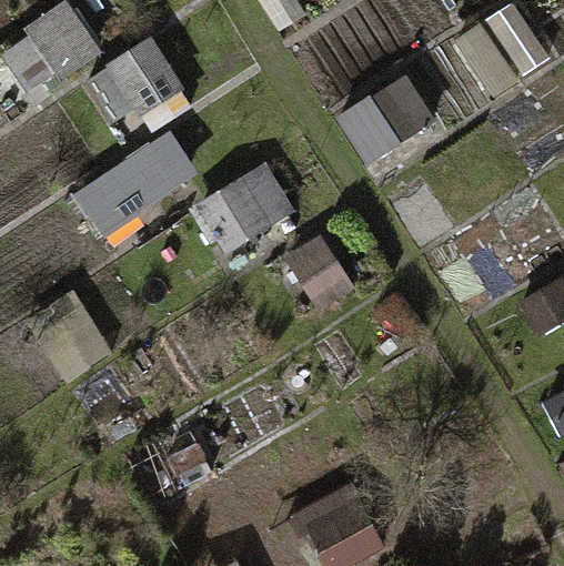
[(61,0),(60,0),(0,57),(0,59),(38,99),(100,41),(61,0)]
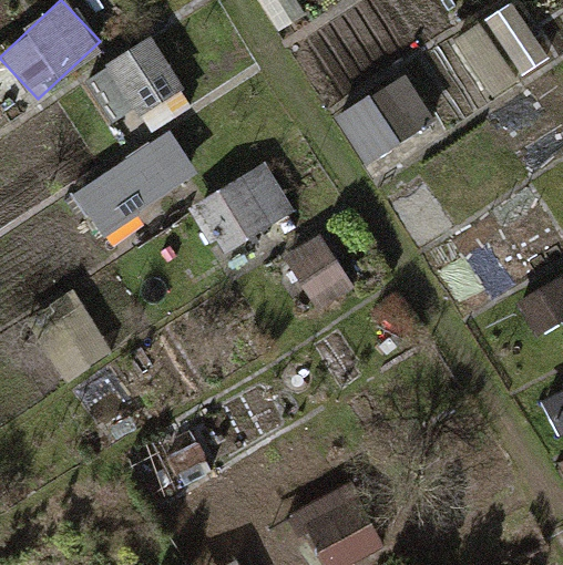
[(82,81),(113,131),(184,88),(152,37),(82,81)]
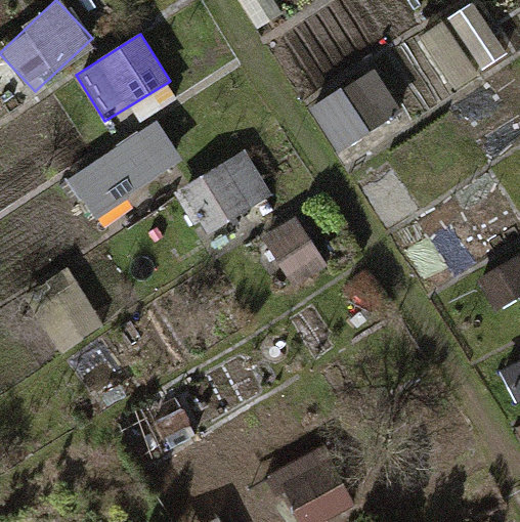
[(336,150),(401,116),(377,70),(311,104),(336,150)]
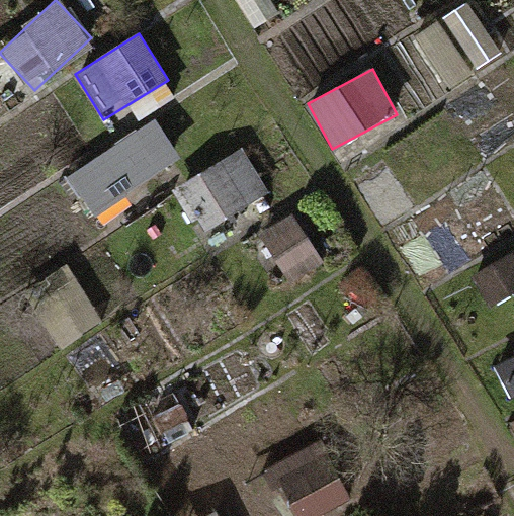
[(66,175),(90,217),(181,164),(158,122),(66,175)]
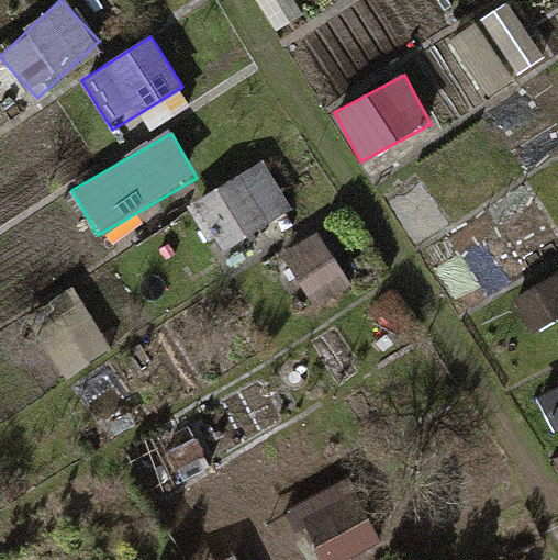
[(219,256),(292,208),(263,163),(189,211),(219,256)]
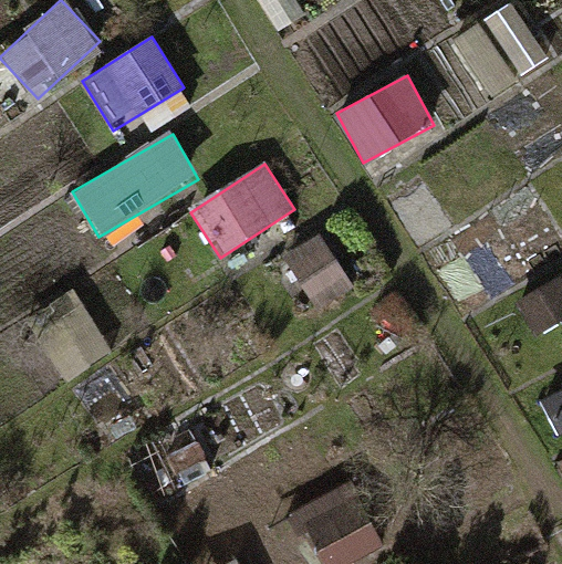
[(311,305),(347,288),(324,240),(288,258),(311,305)]
